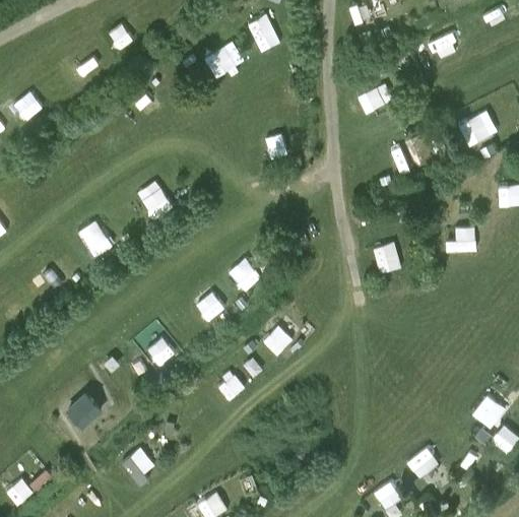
[(344,34),(377,26),(372,2),(339,8),(344,34)]
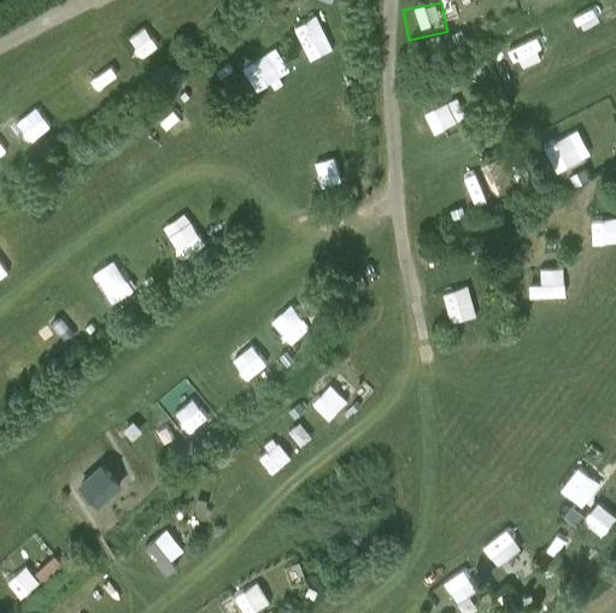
[(523,74),(552,63),(541,35),(512,47),(523,74)]
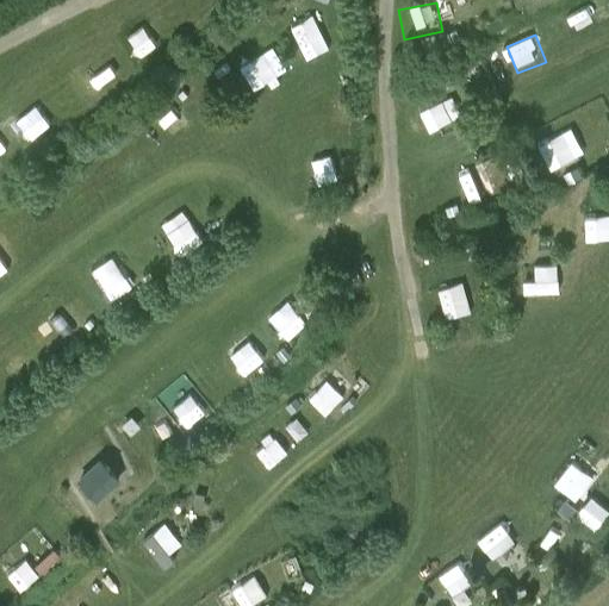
[(436,41),(426,44),(428,52),(439,49),(436,41)]
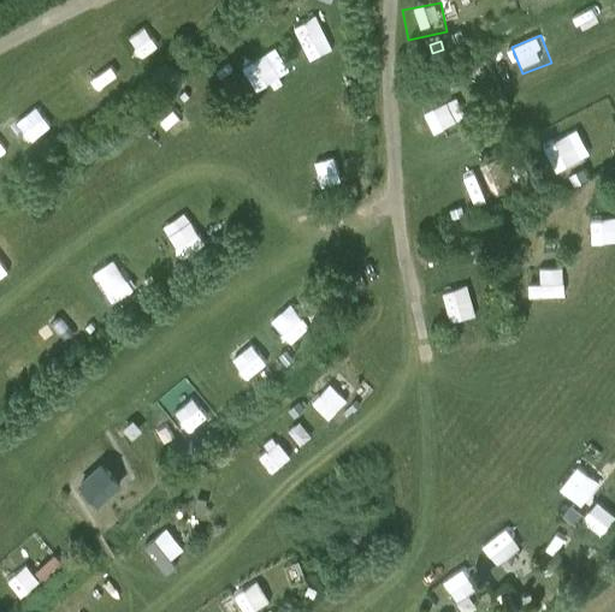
[(432,108),(441,129),(473,116),(466,95),(432,108)]
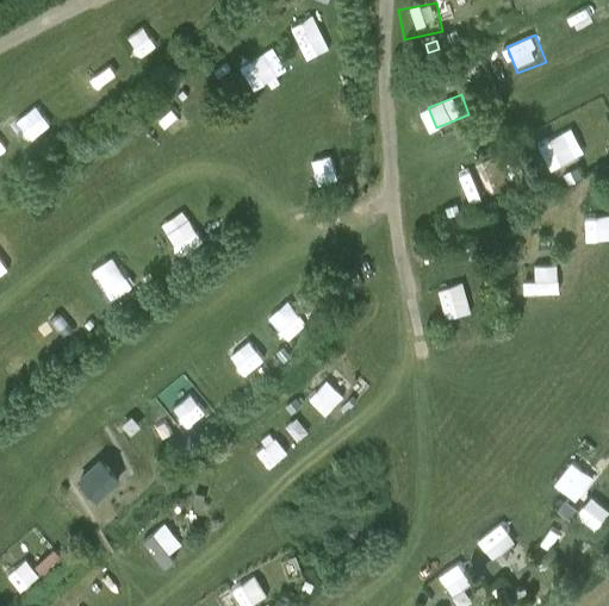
[(486,166),(455,173),(464,205),(495,198),(486,166)]
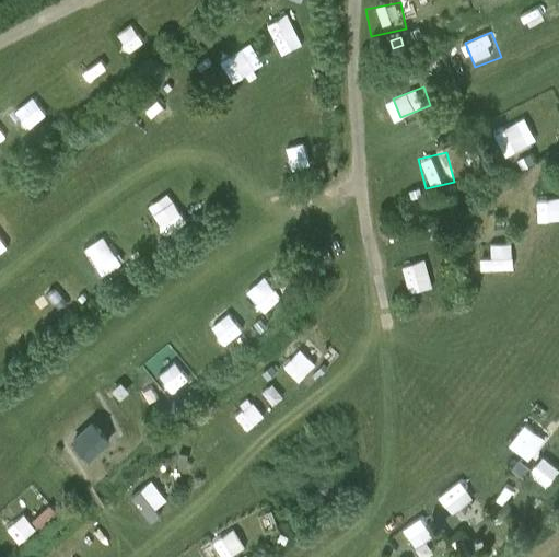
[(523,172),(535,166),(531,157),(517,162),(523,172)]
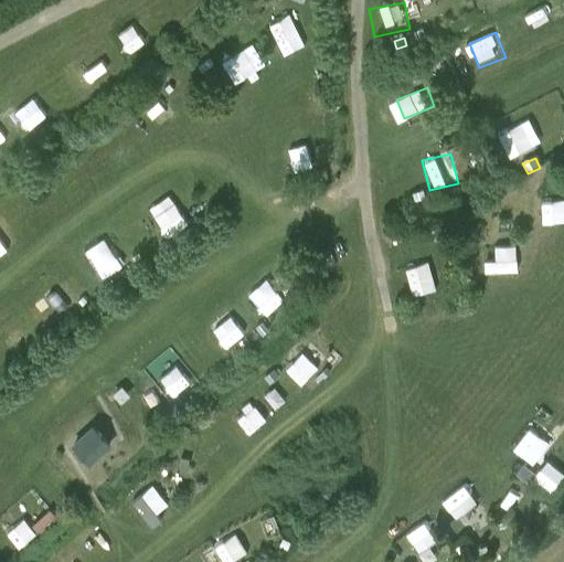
[(326,172),(319,173),(320,182),(328,180),(326,172)]
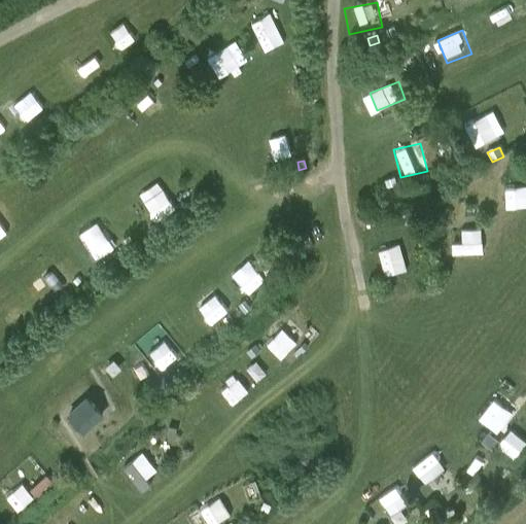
[(395,179),(386,182),(388,188),(397,185),(395,179)]
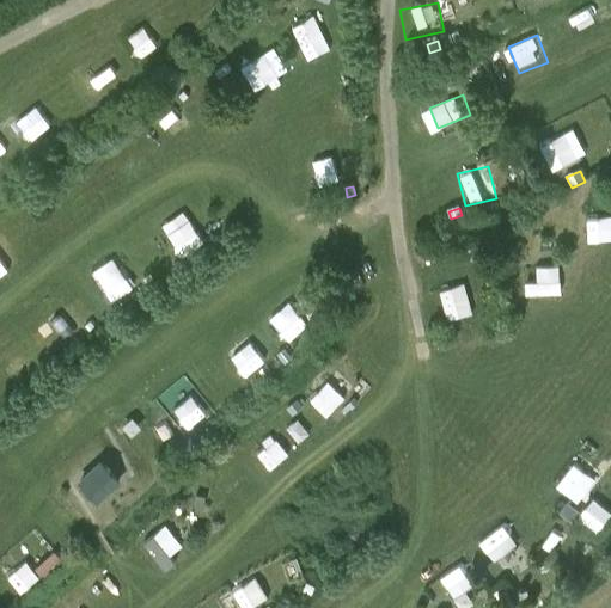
[(182,258),(201,244),(185,225),(167,239),(182,258)]
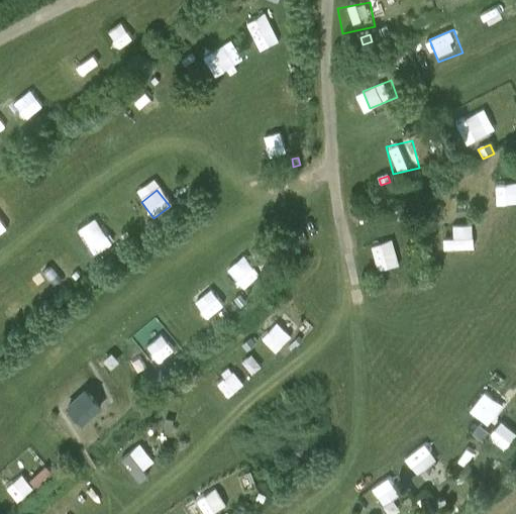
[(0,239),(9,234),(0,217),(0,239)]
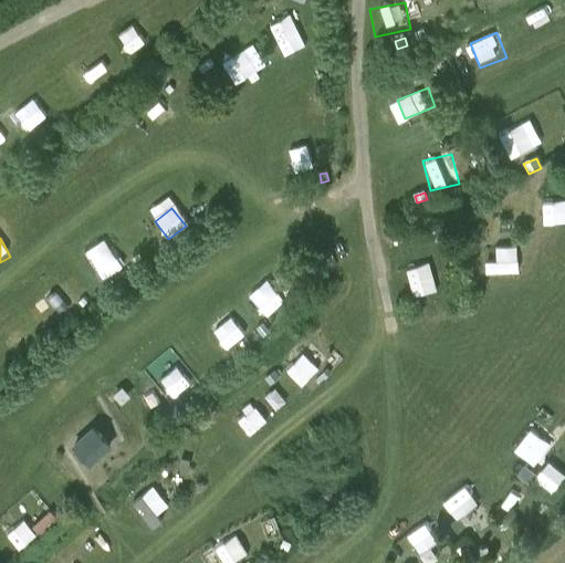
[(498,261),(484,262),(485,274),(522,273),(522,250),(497,250),(498,261)]
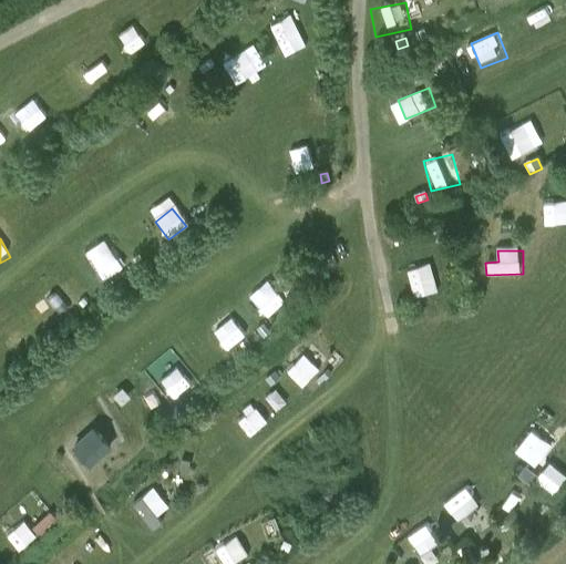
[(405,273),(414,299),(426,295),(417,268),(405,273)]
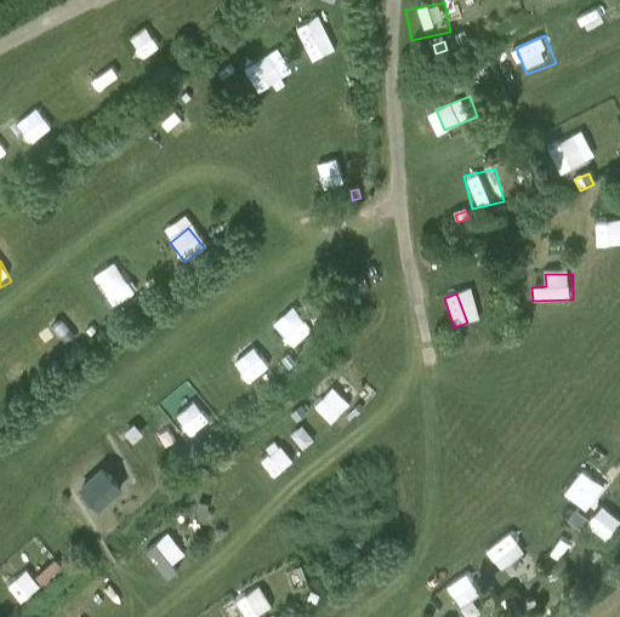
[(294,353),(314,335),(293,310),(272,329),(294,353)]
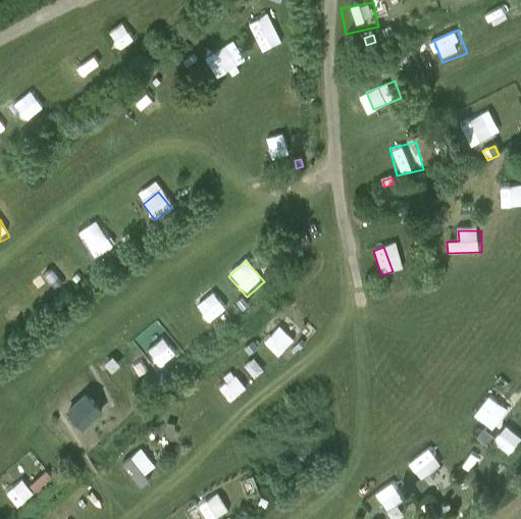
[(197,303),(208,321),(225,310),(215,293),(197,303)]
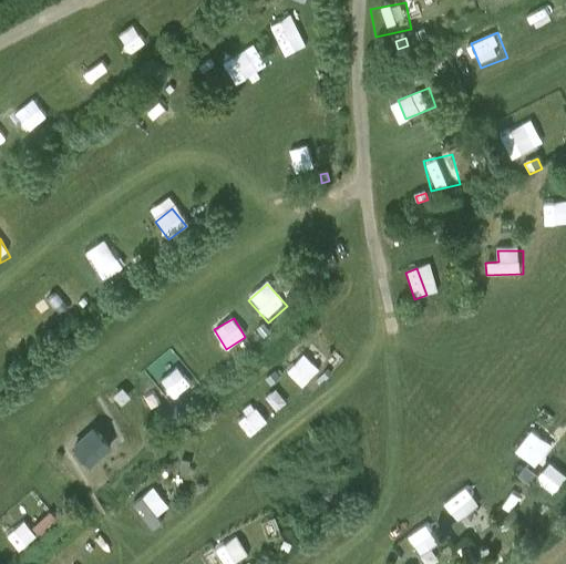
[(120,386),(127,400),(140,393),(144,401),(162,390),(150,368),(120,386)]
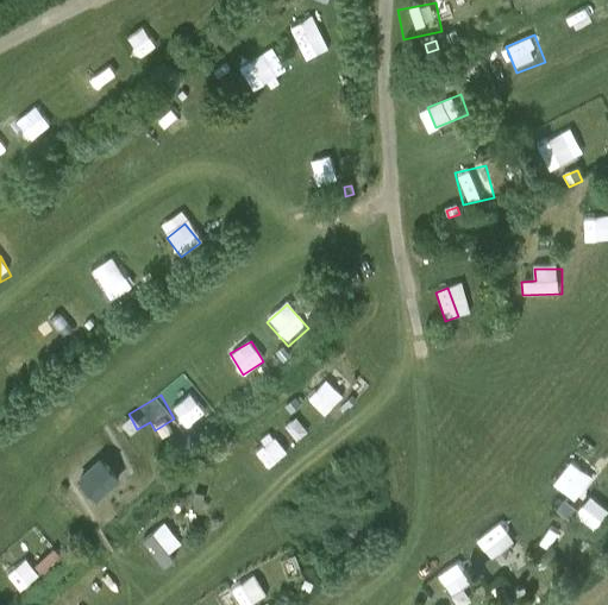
[(550,484),(571,500),(596,470),(576,453),(550,484)]
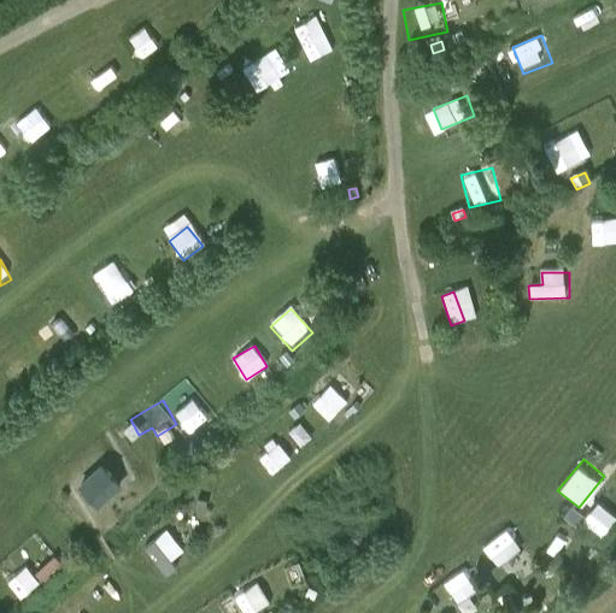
[(104,467),(82,487),(99,505),(121,485),(104,467)]
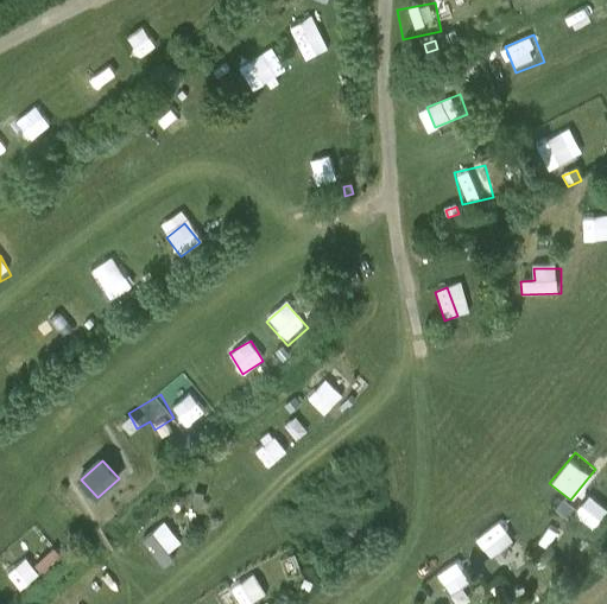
[(203,506),(206,495),(196,493),(194,504),(203,506)]
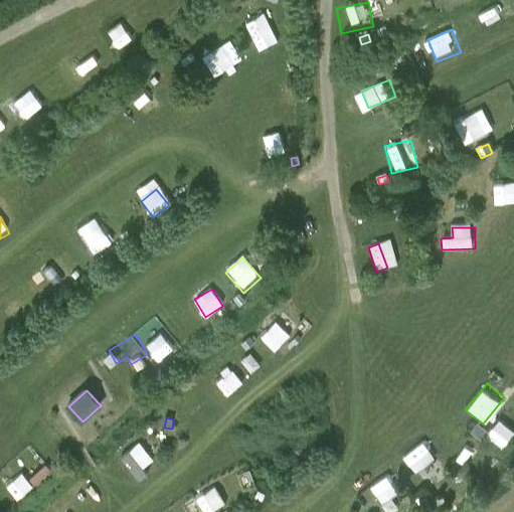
[(136,442),(117,459),(134,479),(153,462),(136,442)]
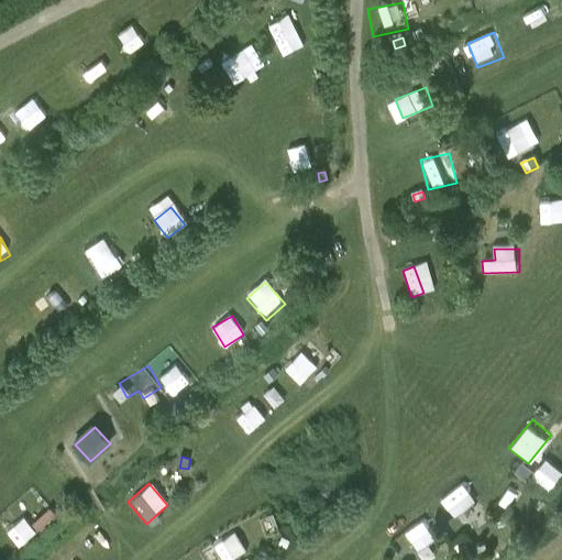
[(37,519),(50,507),(33,492),(22,504),(37,519)]
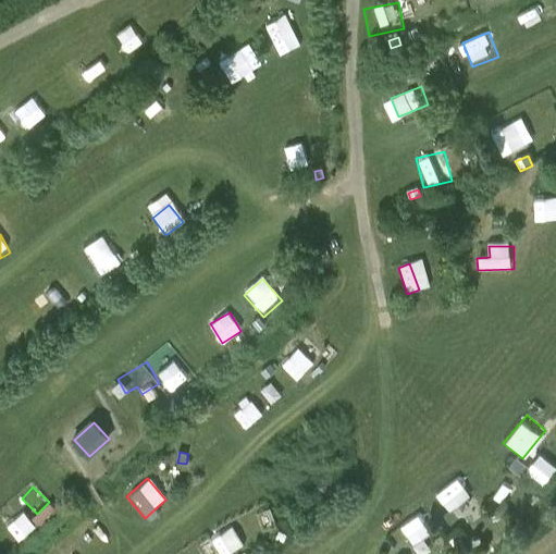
[(53,514),(57,511),(50,504),(47,507),(53,514)]
